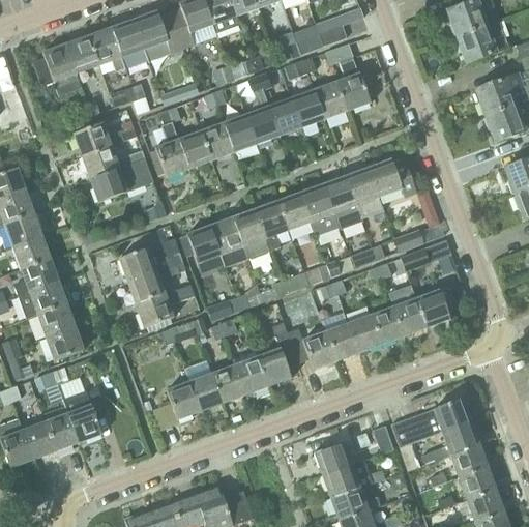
[(186,20),(173,25),(181,49),(183,48),(195,44),(190,33),(215,24),(206,0),(186,0),(180,2),(186,20)]
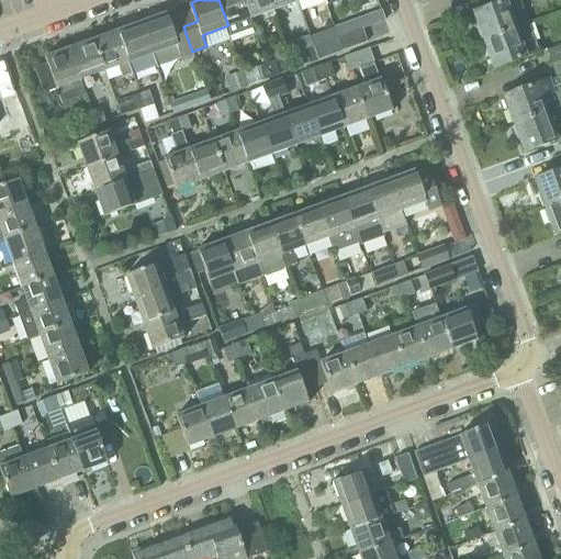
[(219,0),(228,25),(232,35),(255,26),(251,18),(245,0),(219,0)]
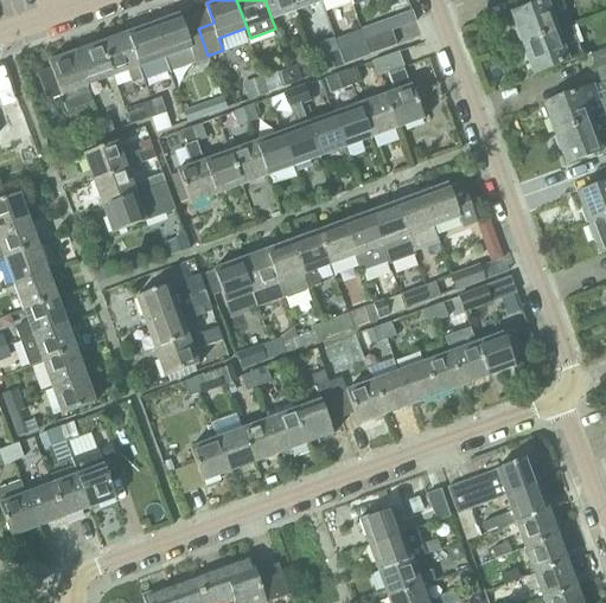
[(265,0),(272,19),(301,7),(298,0),(265,0)]
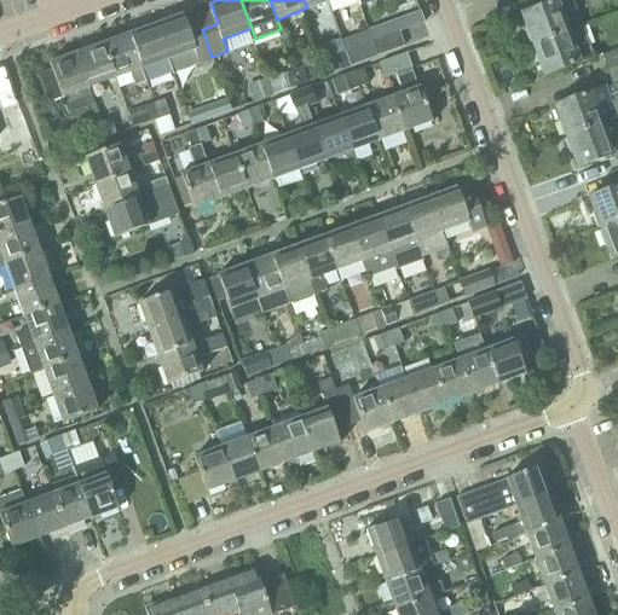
[(555,0),(524,12),(535,42),(570,30),(583,25),(577,9),(573,0),(555,0)]
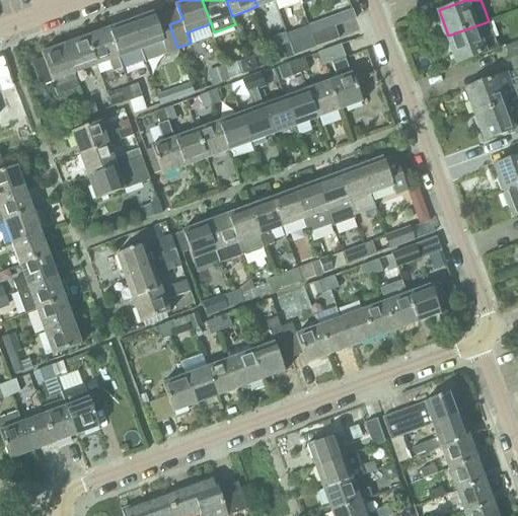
[(154,10),(132,17),(147,59),(168,51),(177,48),(169,24),(160,27),(154,10)]
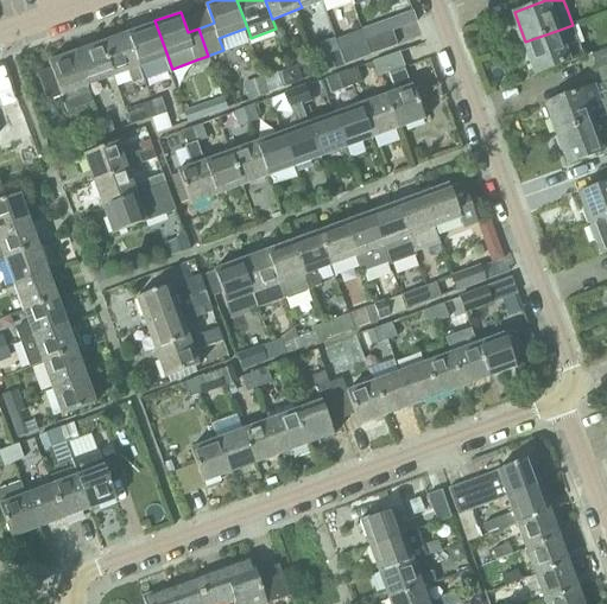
[(147,77),(172,69),(155,20),(130,30),(143,65),(147,77)]
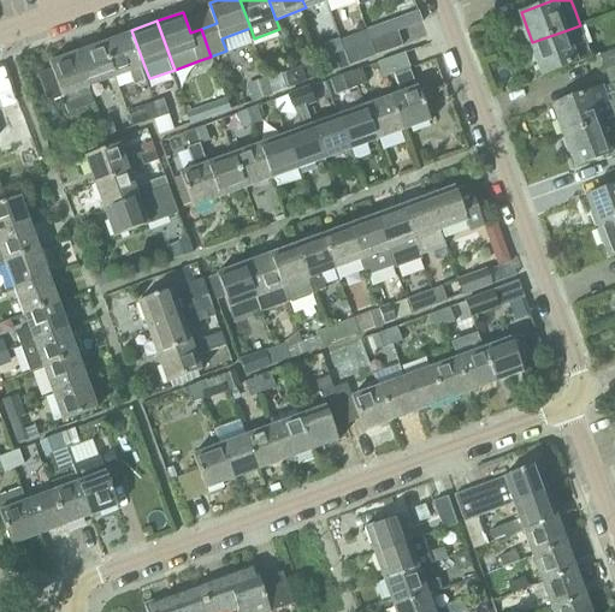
[(567,30),(532,42),(543,73),(591,55),(586,42),(580,25),(567,30)]
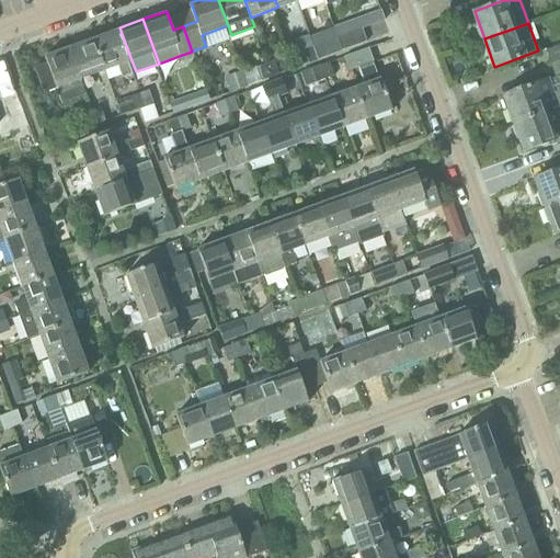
[(339,35),(343,47),(367,38),(363,26),(339,35)]
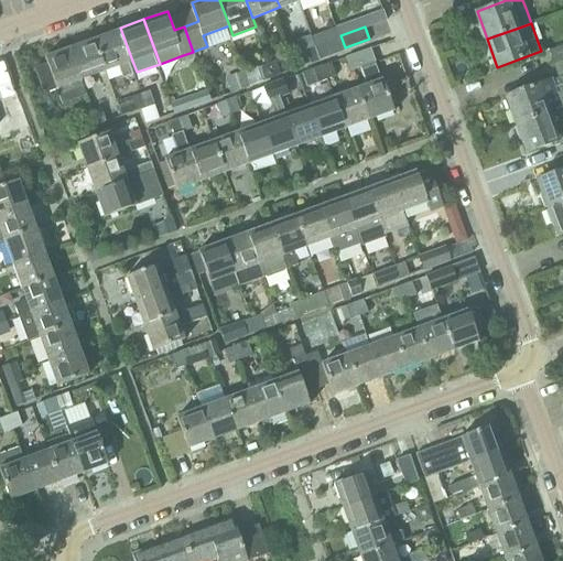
[(120,28),(95,38),(106,69),(120,65),(123,77),(137,72),(132,61),(120,28)]
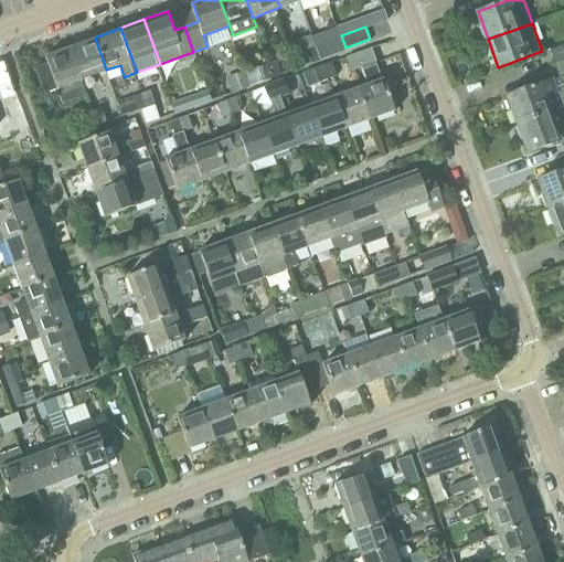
[(83,78),(106,70),(95,38),(71,46),(83,78)]
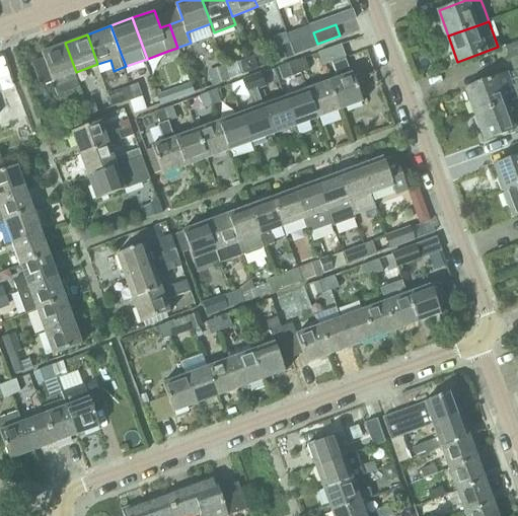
[(290,41),(294,53),(302,50),(298,38),(290,41)]
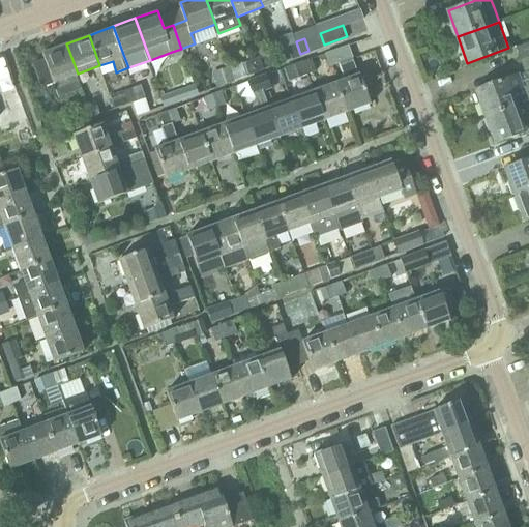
[(528,40),(517,46),(521,57),(528,54),(528,40)]
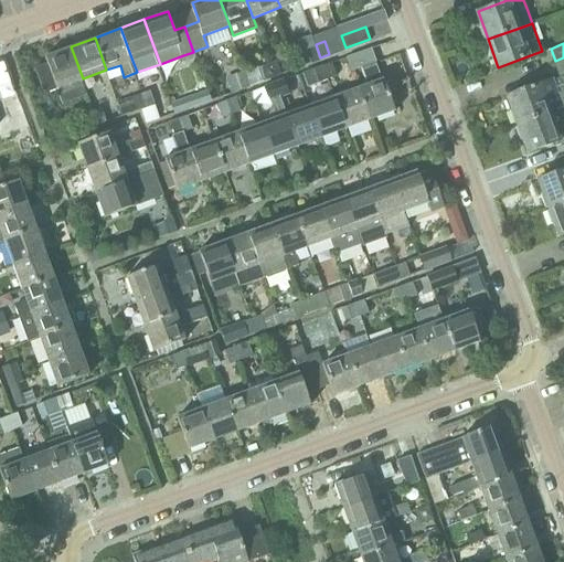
[(307,48),(311,61),(320,57),(316,44),(307,48)]
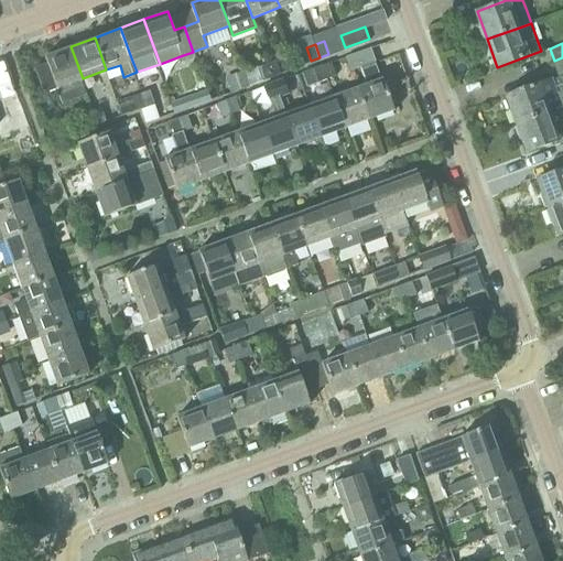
[(372,45),(347,55),(352,68),(361,64),(368,83),(383,77),(377,58),(372,45)]
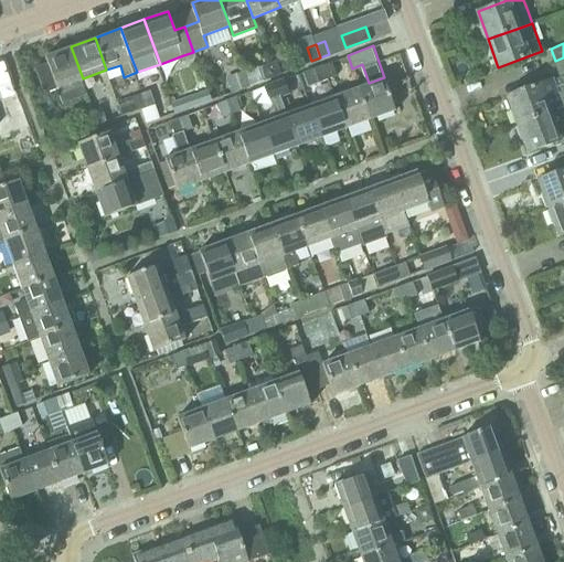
[(87,93),(83,78),(71,46),(46,55),(49,62),(35,66),(45,92),(57,87),(63,102),(87,93)]
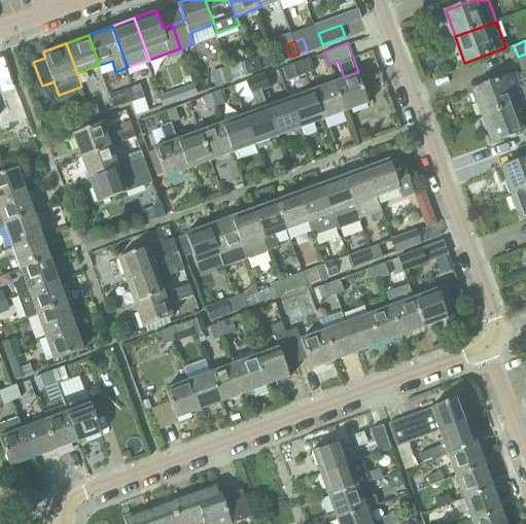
[(250,58),(255,70),(263,67),(258,55),(250,58)]
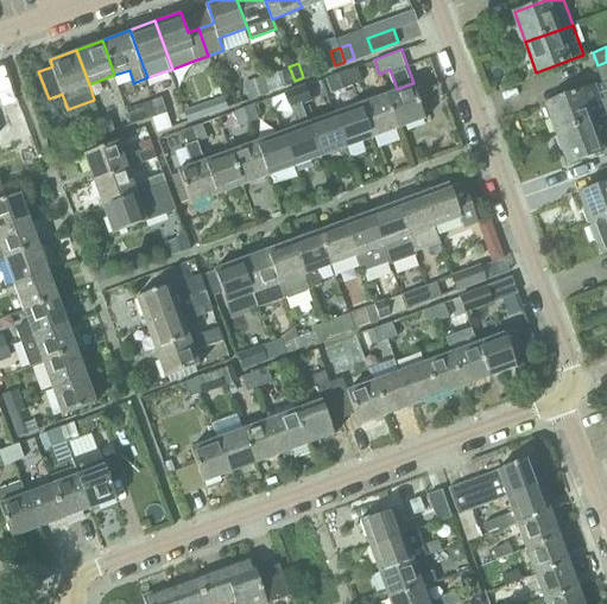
[(348,69),(354,83),(364,80),(358,65),(348,69)]
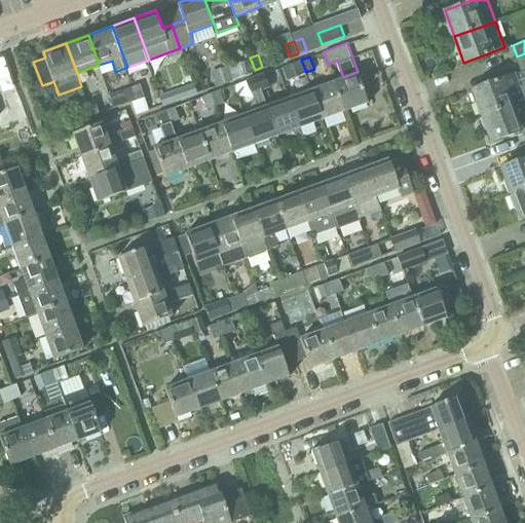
[(250,58),(240,61),(245,73),(254,69),(250,58)]
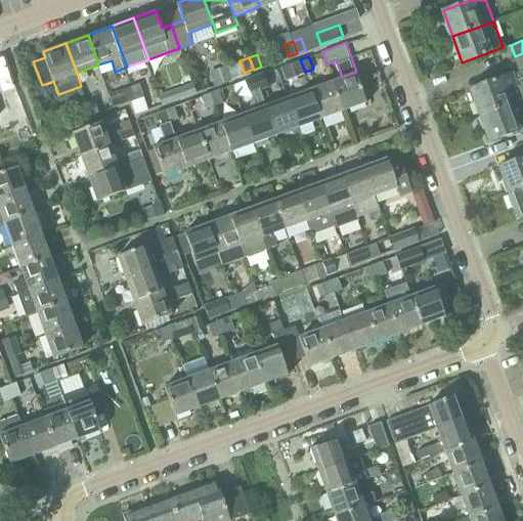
[(296,75),(305,72),(300,59),(292,62),(296,75)]
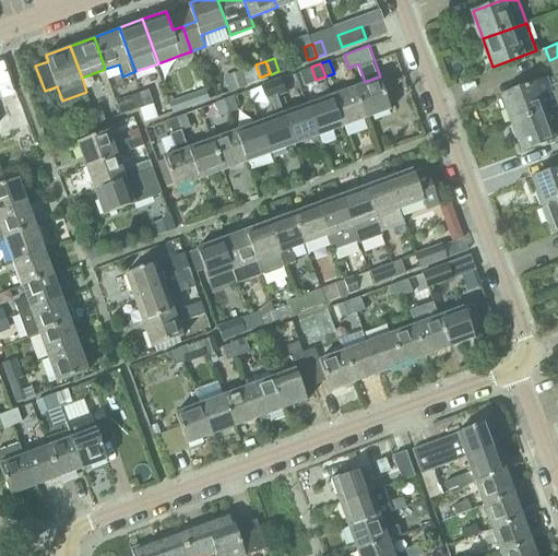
[(273,80),(276,91),(277,91),(285,89),(282,77),(273,80)]
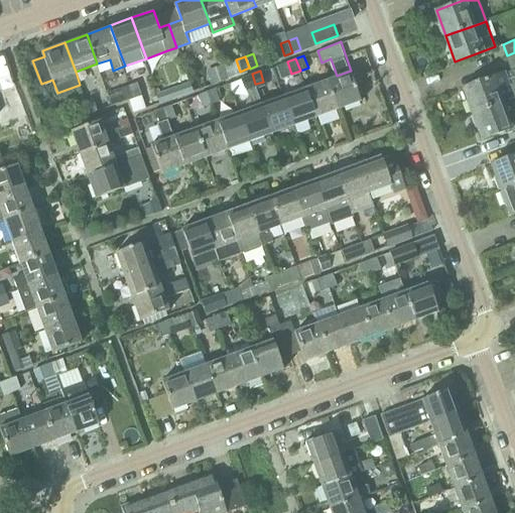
[(328,79),(339,109),(362,100),(351,71),(328,79)]
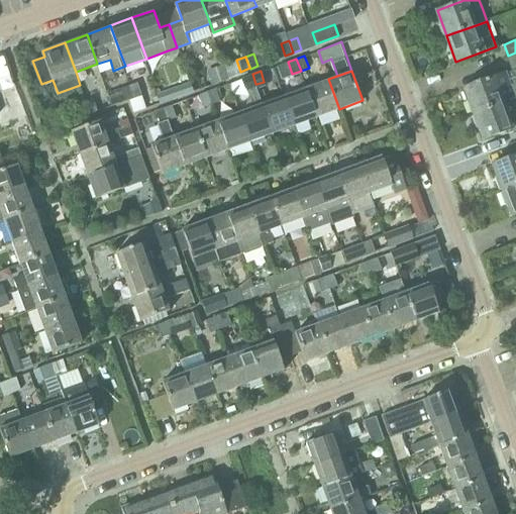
[(506,72),(465,87),(475,113),(515,97),(515,77),(509,80),(506,72)]
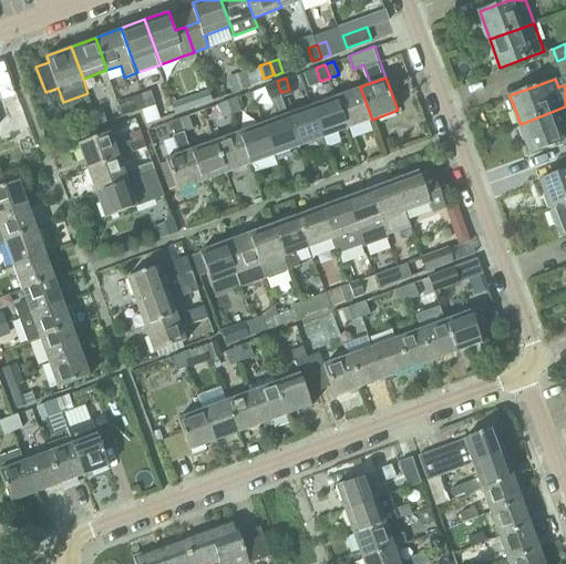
[(269,96),(280,92),(277,81),(266,85),(269,96)]
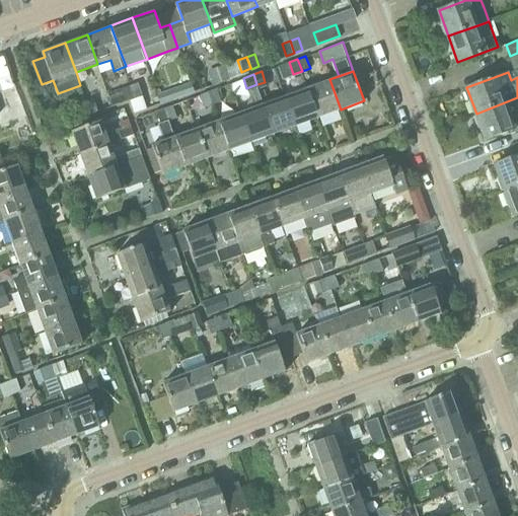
[(318,118),(341,109),(329,79),(308,87),(318,118)]
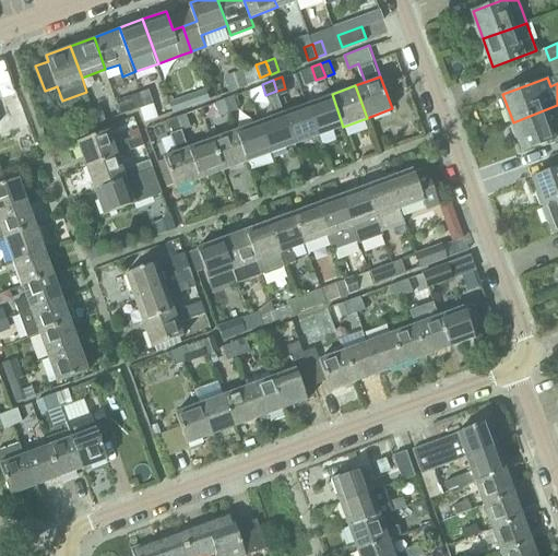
[(140,91),(145,105),(155,102),(150,87),(140,91)]
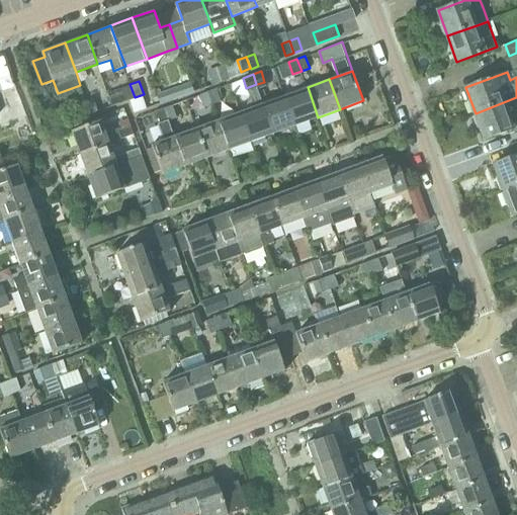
[(121,87),(126,99),(131,97),(131,98),(135,97),(130,84),(121,87)]
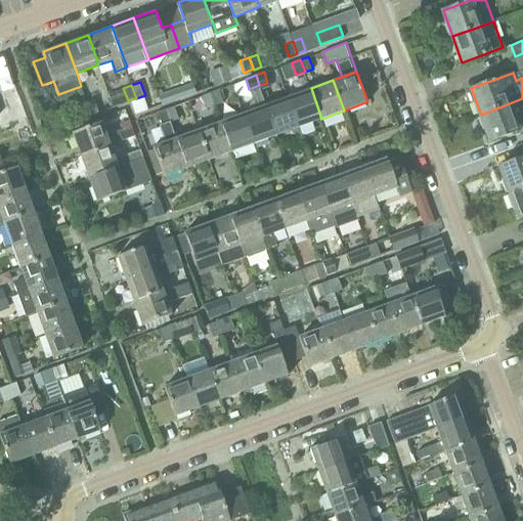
[(258,107),(244,113),(255,142),(277,134),(266,104),(260,87),(252,90),(258,107)]
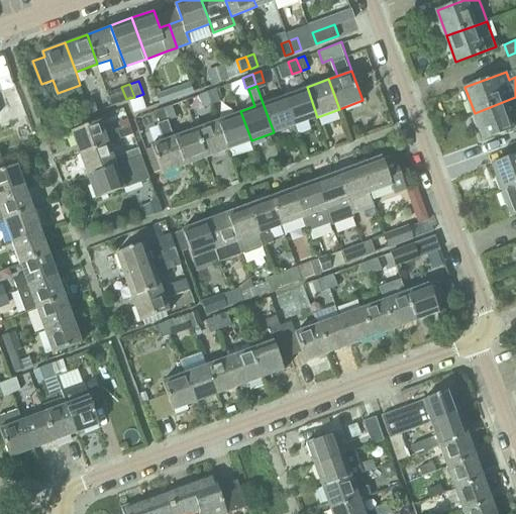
[(208,90),(213,103),(221,100),(216,87),(208,90)]
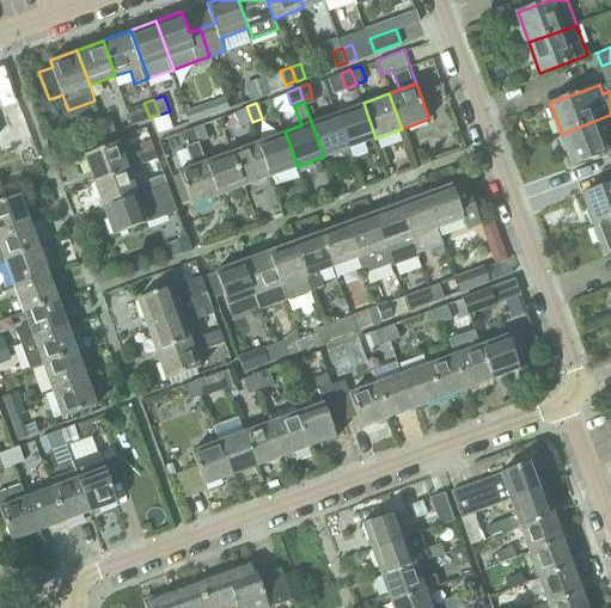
[(337,112),(350,148),(376,139),(364,103),(337,112)]
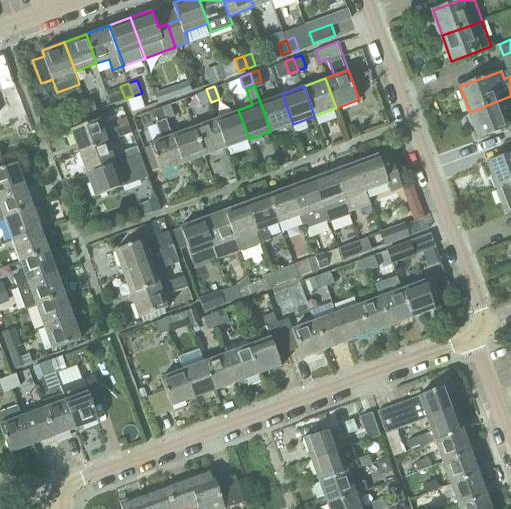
[(203,105),(211,102),(206,89),(198,92),(203,105)]
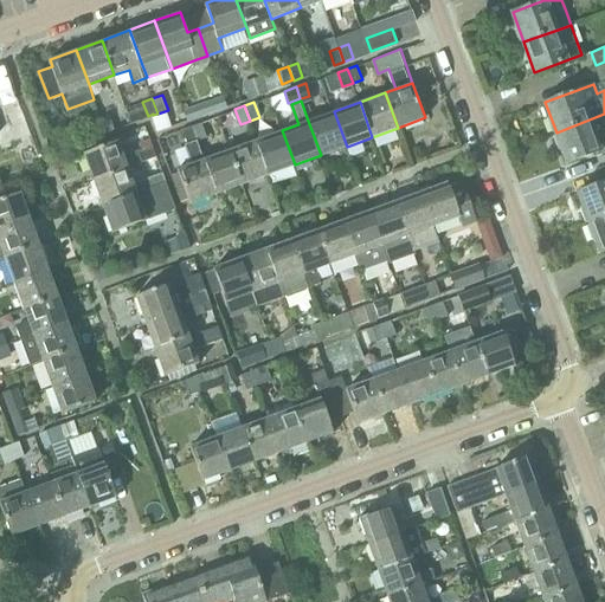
[(321,155),(347,147),(334,111),(308,121),(321,155)]
